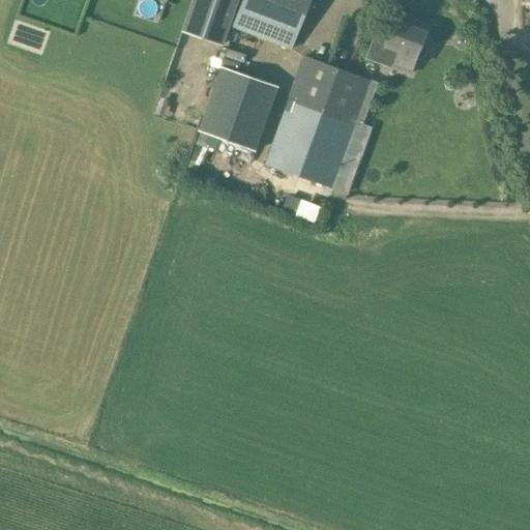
[(222,47),(237,0),(190,0),(180,32),(222,47)]
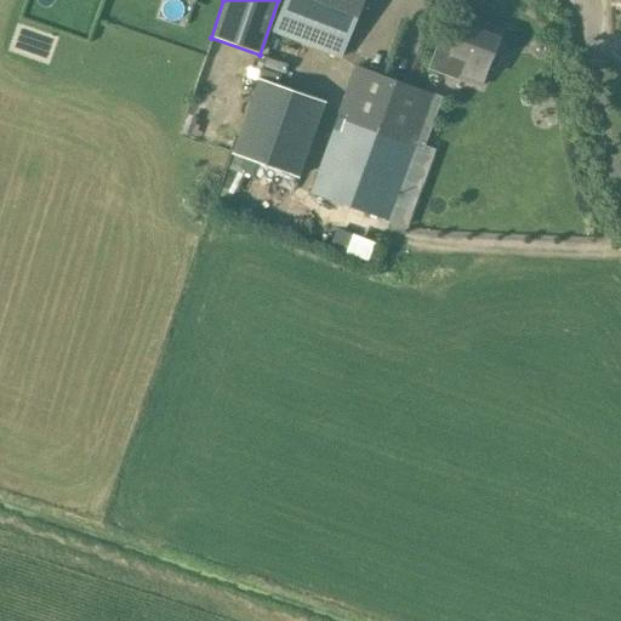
[(284,0),(272,34),(339,61),(362,0),(284,0)]
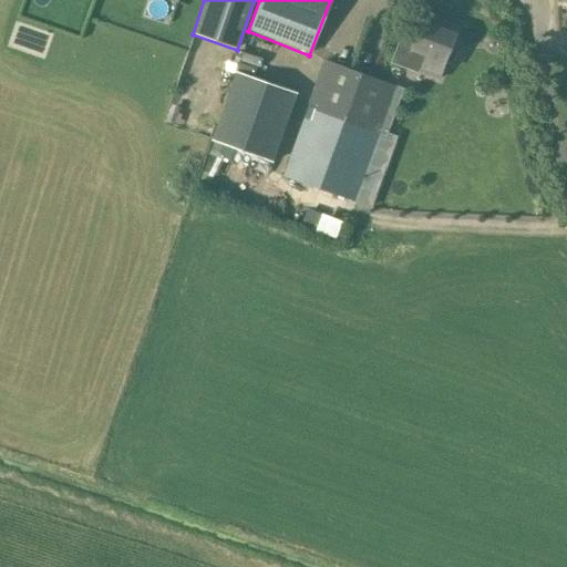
[(455,34),(437,28),(437,26),(436,20),(428,18),(423,20),(422,22),(421,22),(415,38),(401,33),(390,63),(418,72),(437,80),(444,63),(449,64),(454,61),(456,52),(454,48),(451,47),(455,34)]
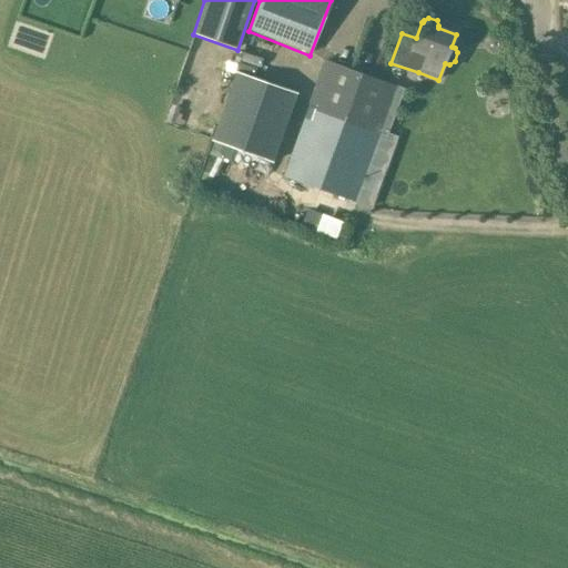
[(399,85),(327,59),(311,104),(308,103),(282,178),(355,205),(399,85)]
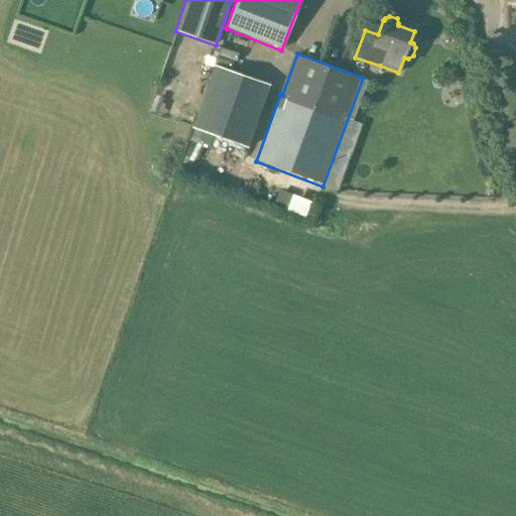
[(207,83),(191,127),(248,147),(270,86),(214,65),(207,83)]
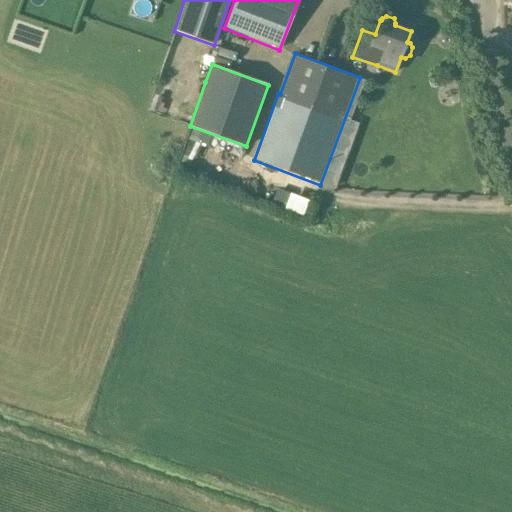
[(293,192),(288,207),(307,213),(312,199),(293,192)]
